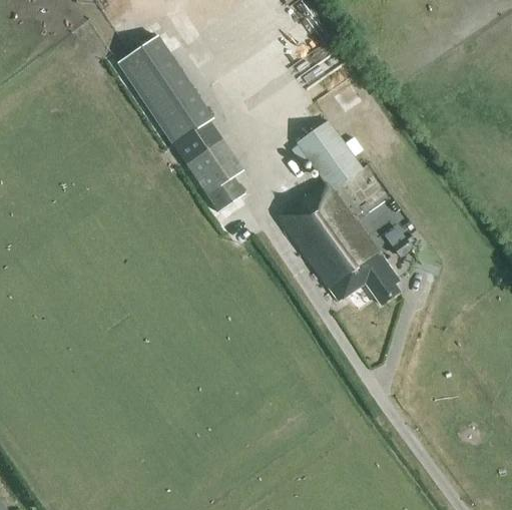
[(204,116),(154,30),(113,53),(163,140),(204,116)]
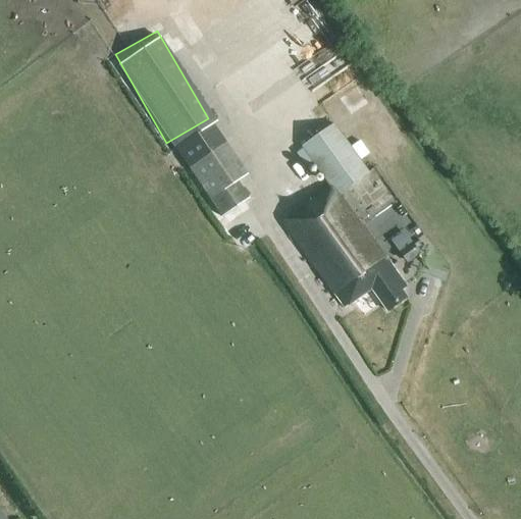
[(347,50),(305,78),(318,98),(360,71),(347,50)]
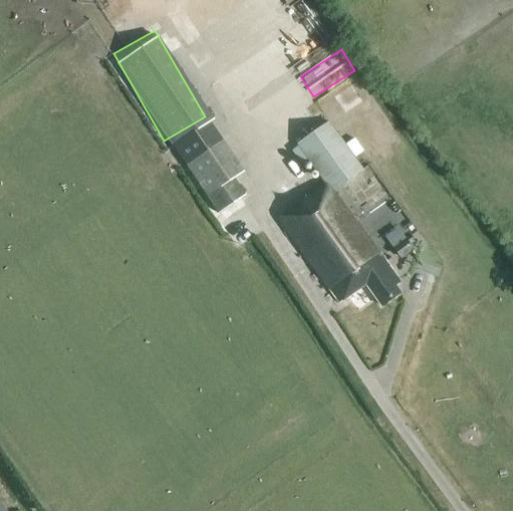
[(327,184),(280,217),(340,301),(366,283),(381,304),(401,290),(396,284),(401,280),(386,259),(386,260),(334,189),(363,168),(329,120),(298,143),(327,184)]
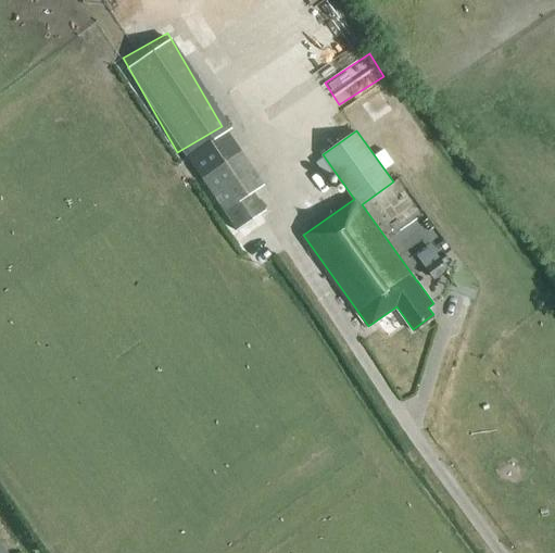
[(238,231),(267,211),(255,193),(266,186),(242,149),(201,177),(238,231)]
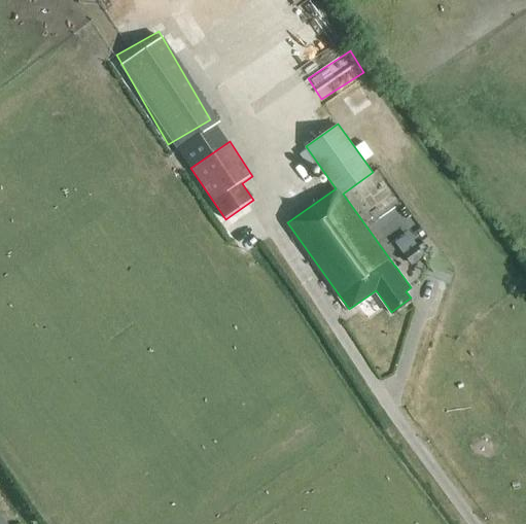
[(400,251),(416,240),(407,226),(390,238),(400,251)]
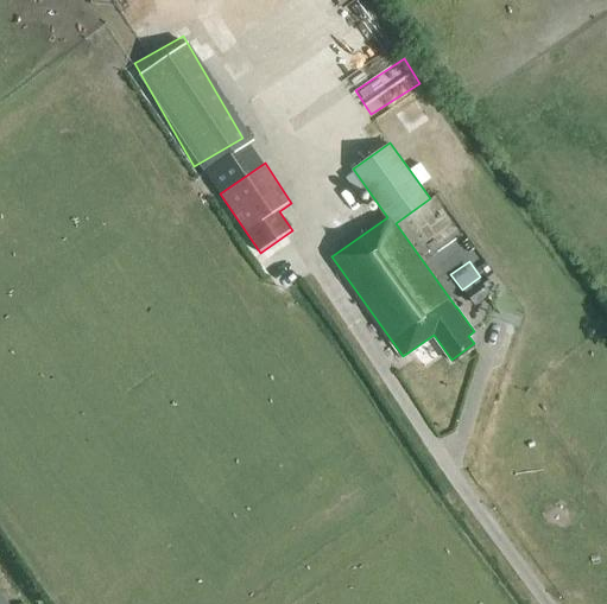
[(481,280),(466,291),(475,304),(491,293),(481,280)]
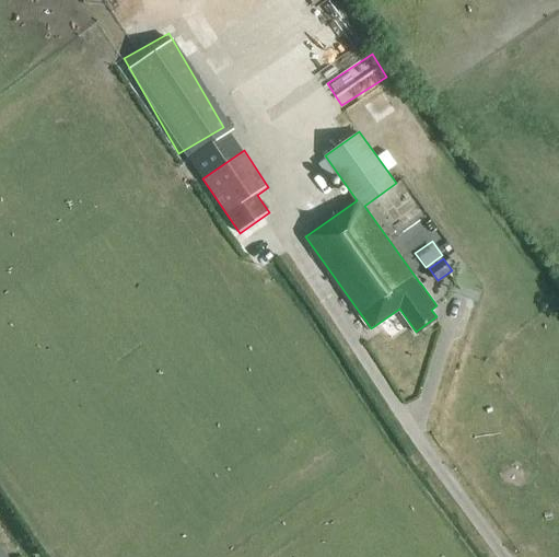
[(10,556),(0,543),(0,556),(10,556)]
